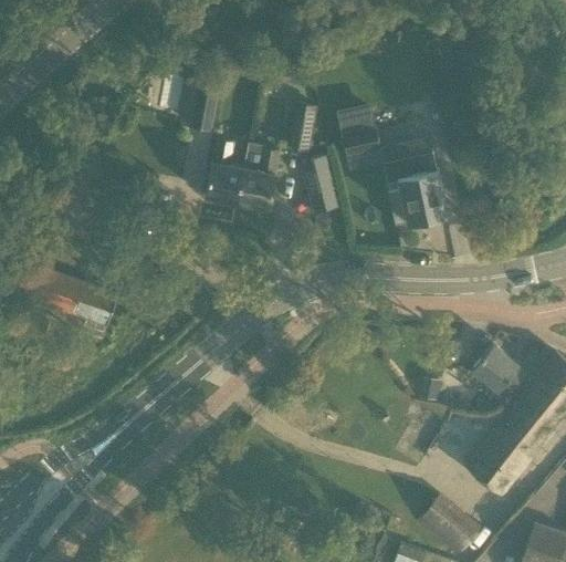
[(218,90),(199,86),(190,129),(210,133),(218,90)]
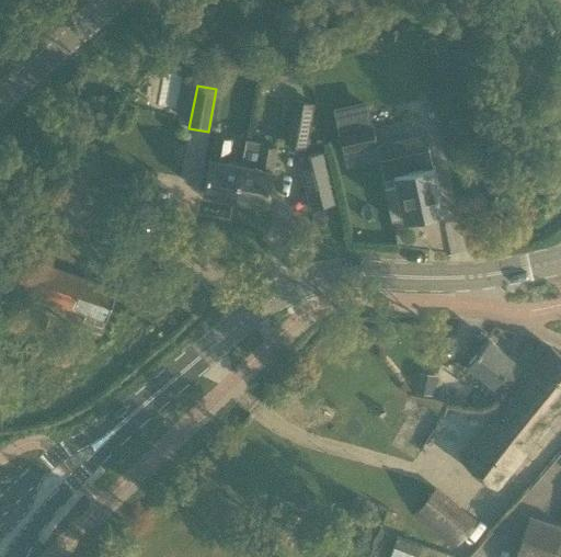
[(312,108),(293,104),(285,148),(305,151),(312,108)]
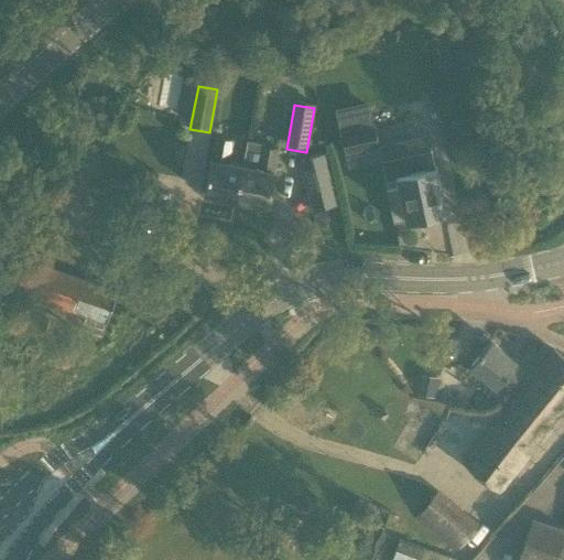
[(375,131),(342,139),(345,155),(378,148),(375,131)]
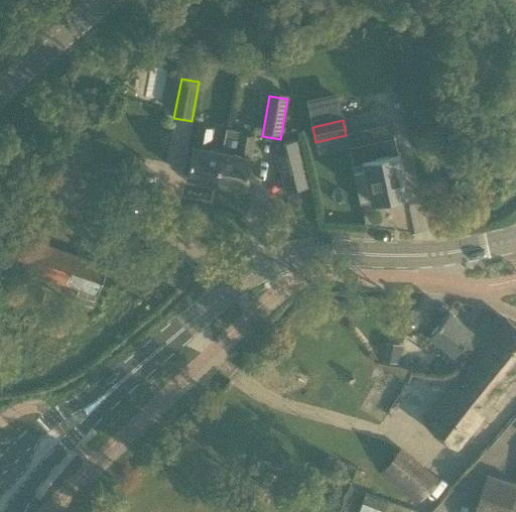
[(192,149),(186,181),(216,187),(221,154),(208,152),(212,132),(199,130),(195,149),(192,149)]
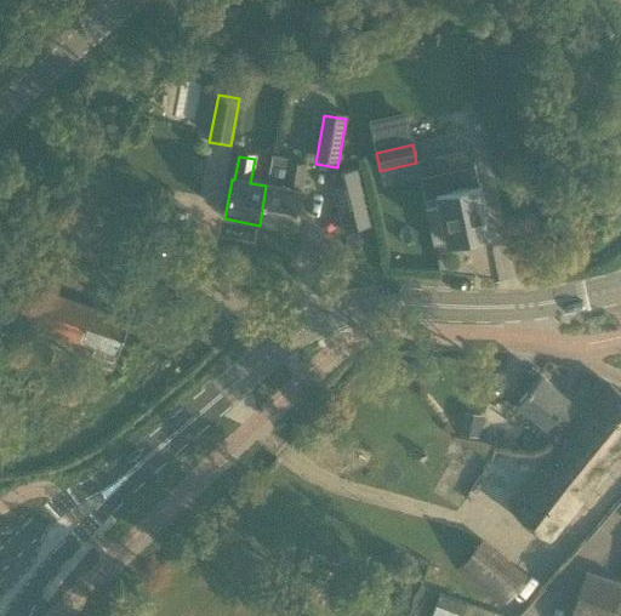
[(284,189),(266,186),(260,226),(295,232),(302,193),(301,193),(305,169),(288,166),(284,189)]
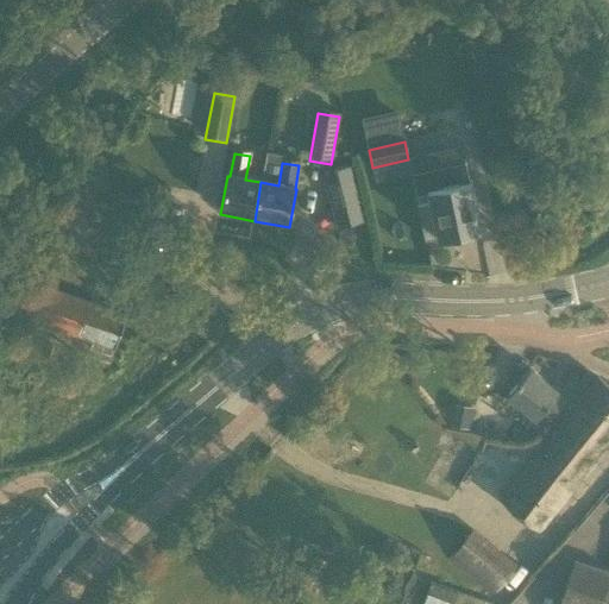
[(334,184),(325,187),(337,232),(364,225),(350,168),(332,172),(334,184)]
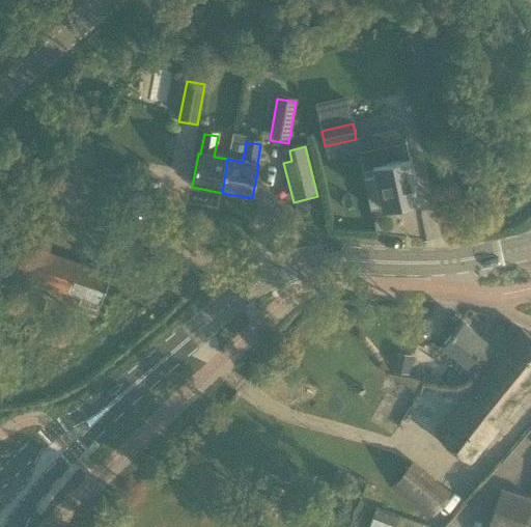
[(370,214),(419,203),(410,160),(373,168),(376,179),(371,182),(370,177),(363,178),(370,214)]
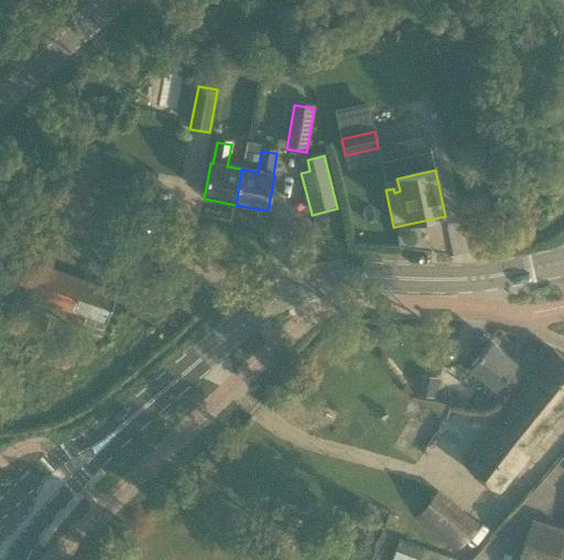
[(38,280),(0,316),(0,320),(17,337),(43,311),(85,325),(74,357),(98,365),(109,334),(130,341),(142,305),(111,294),(112,291),(95,284),(93,289),(65,280),(57,302),(35,295),(40,280),(38,280)]
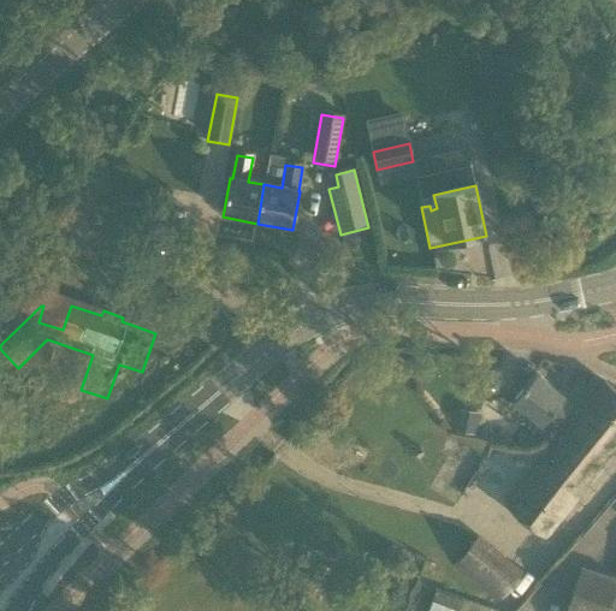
[(564,401),(535,378),(514,404),(542,428),(548,421),(557,428),(570,411),(562,404),(564,401)]
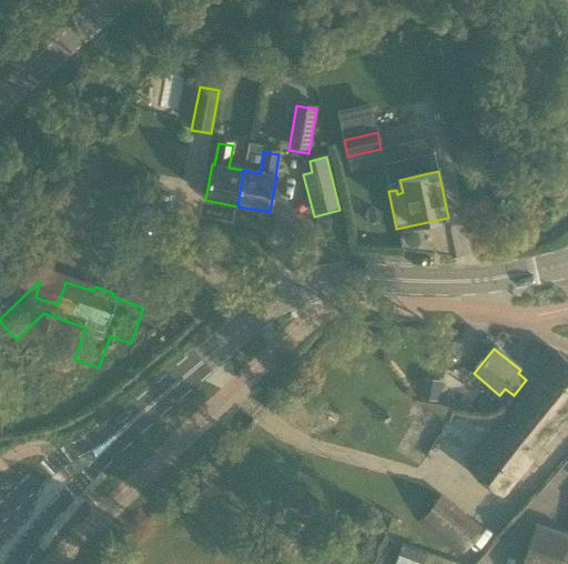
[(559,421),(567,411),(567,365),(558,358),(466,471),(503,500),(531,463),(527,456),(537,445),(543,450),(563,424),(559,421)]
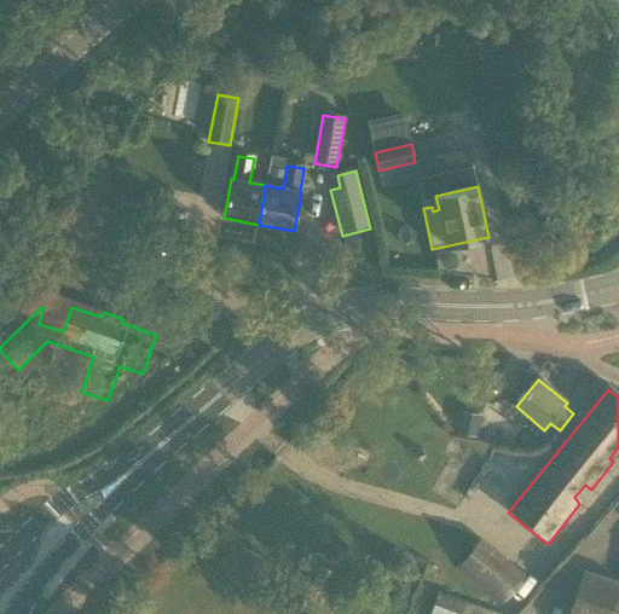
[(460,420),(457,436),(478,440),(481,423),(460,420)]
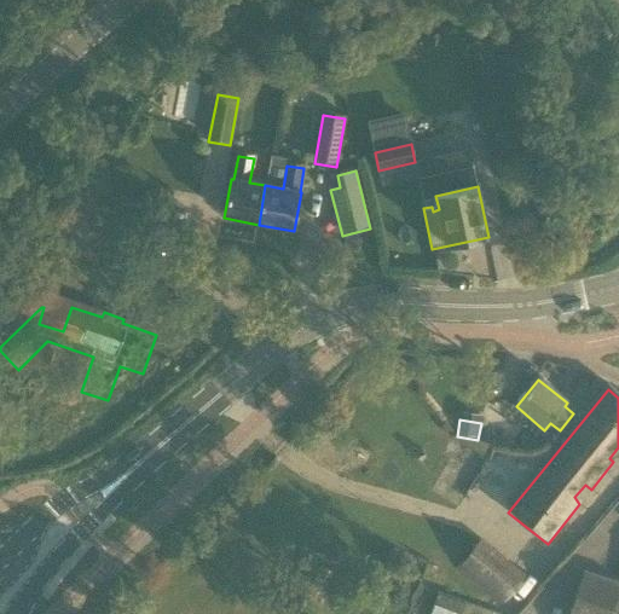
[(521,577),(480,546),(456,579),(497,609),(521,577)]
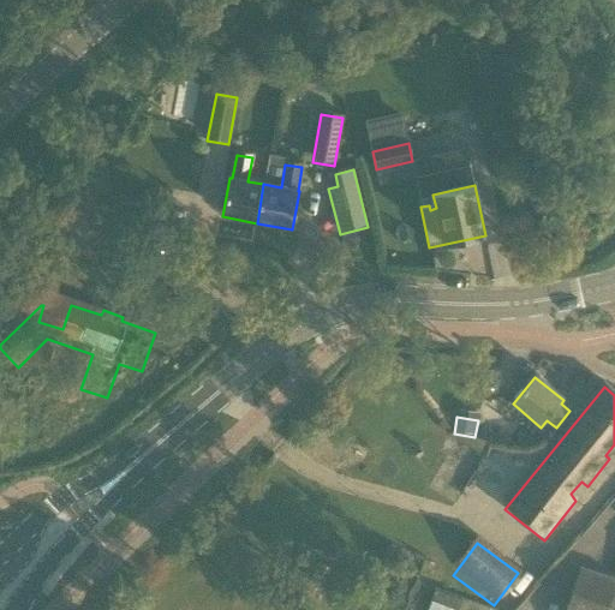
[(607,609),(614,590),(614,580),(580,569),(566,609),(607,609)]
